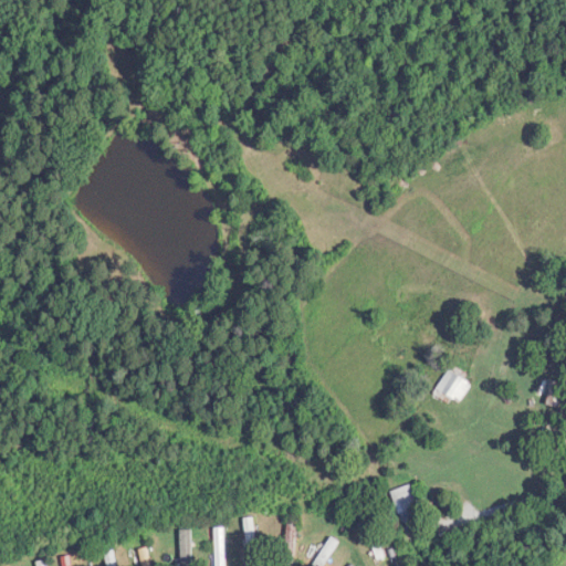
[(473,386),(453,369),(436,391),(456,408),(473,386)]
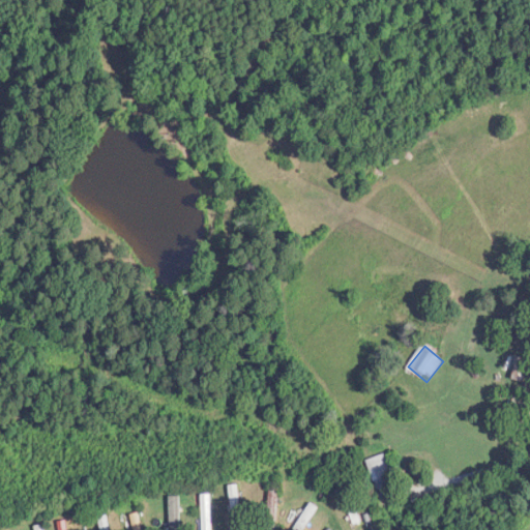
[(371,469),(377,487),(394,480),(388,463),(371,469)]
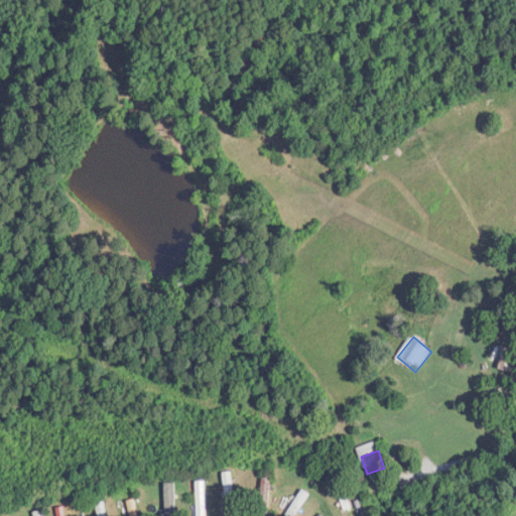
[(236,515),(233,472),(224,473),(228,515),(236,515)]
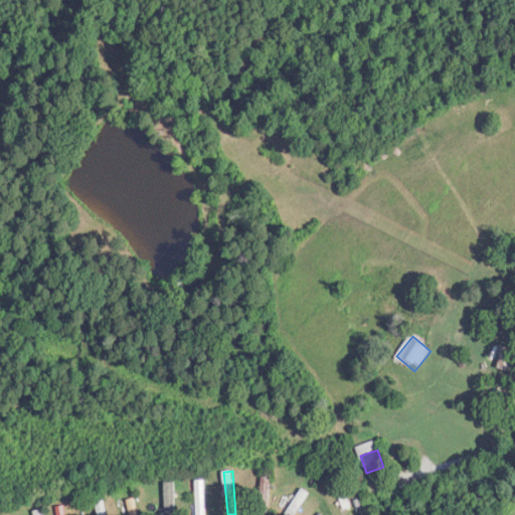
[(269,514),(270,473),(262,473),(261,514),(269,514)]
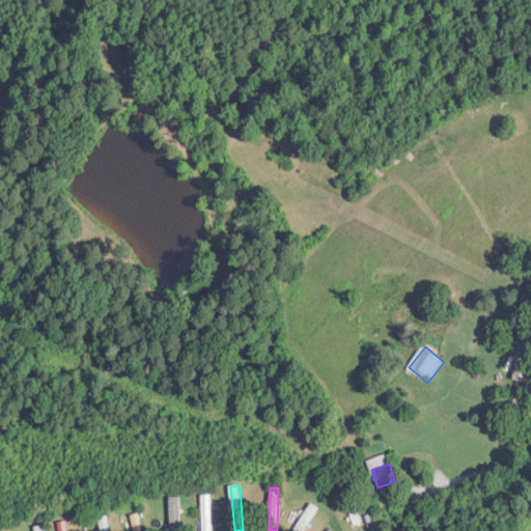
[(356,526),(363,523),(350,490),(342,492),(356,526)]
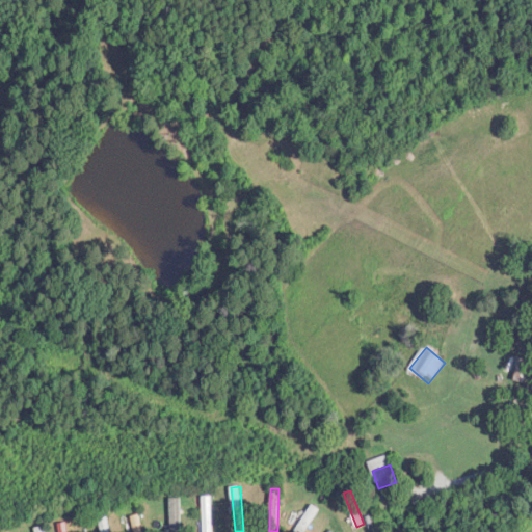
[(212,531),(213,496),(204,496),(203,531),(212,531)]
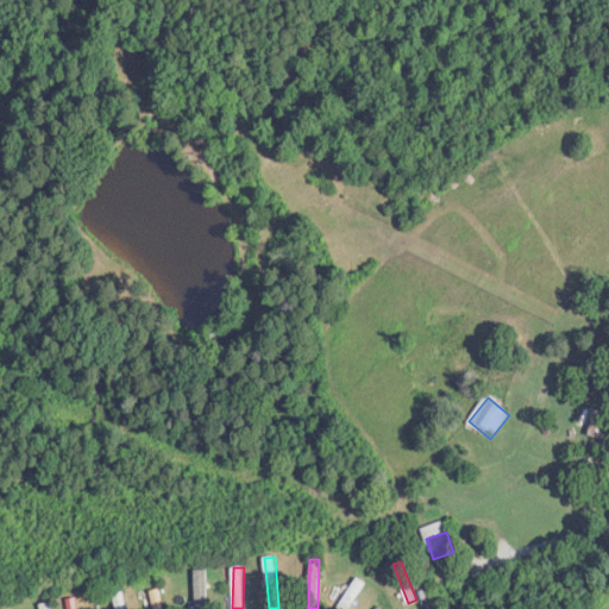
[(350,608),(366,584),(357,578),(338,608),(350,608)]
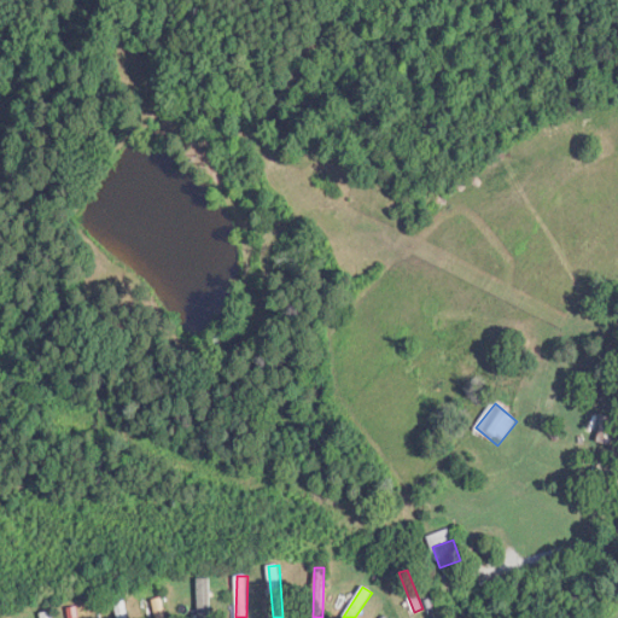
[(127,617),(126,598),(116,599),(118,617),(127,617)]
